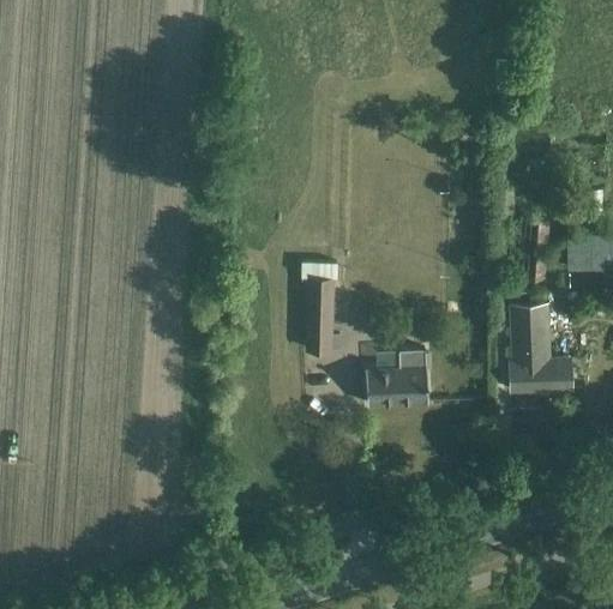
[(514,278),(548,279),(551,221),(515,219),(514,278)]
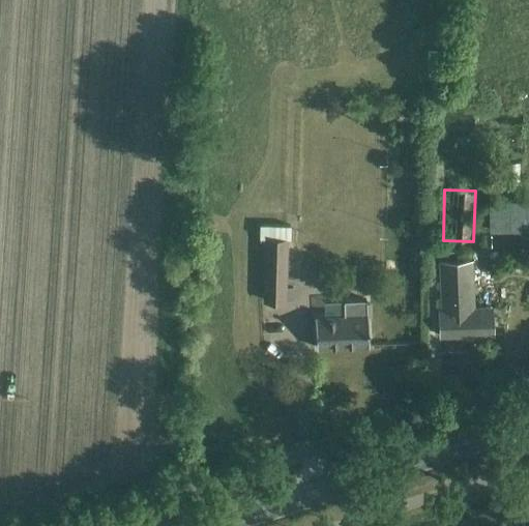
[(528,204),(490,205),(490,234),(528,233),(528,204)]
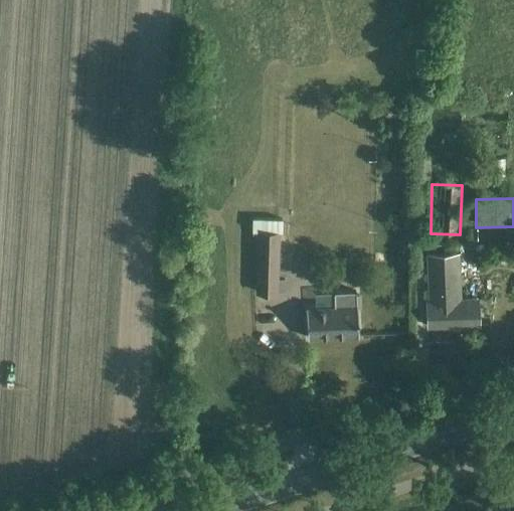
[(278,296),(280,235),(260,235),(258,296),(278,296)]
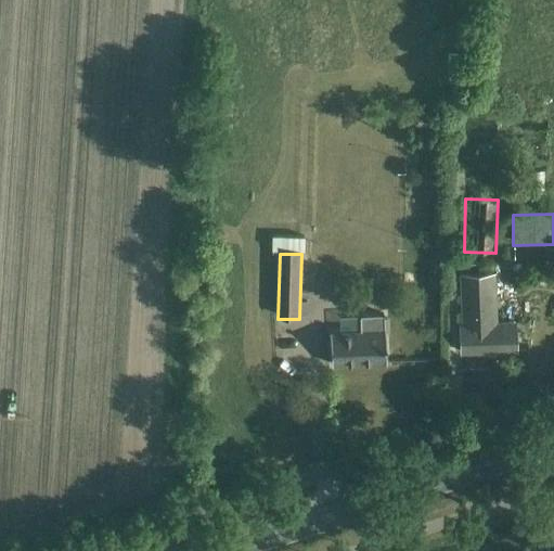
[(462,356),(517,354),(516,327),(497,328),(494,277),(462,278),(464,330),(461,330),(462,356)]
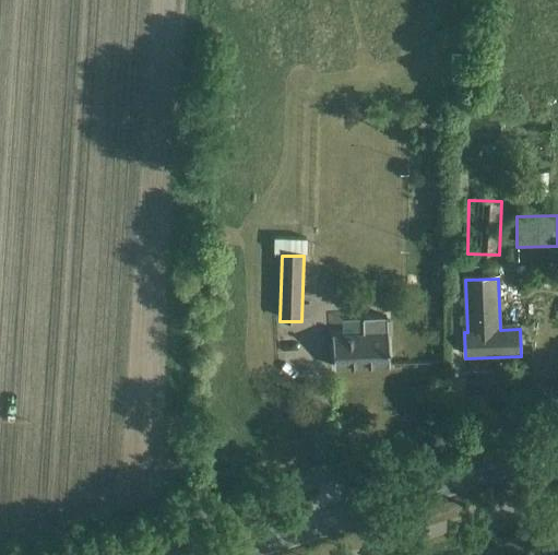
[(389,367),(388,345),(388,320),(363,320),(364,338),(334,339),(334,347),(335,369),(389,367)]
